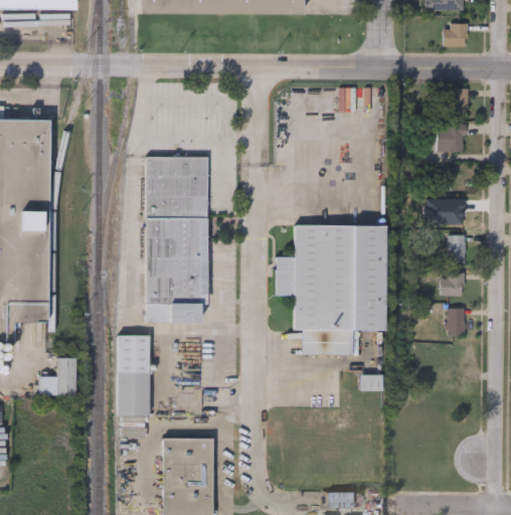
[(0,10),(0,0),(77,0),(77,10),(0,10)]
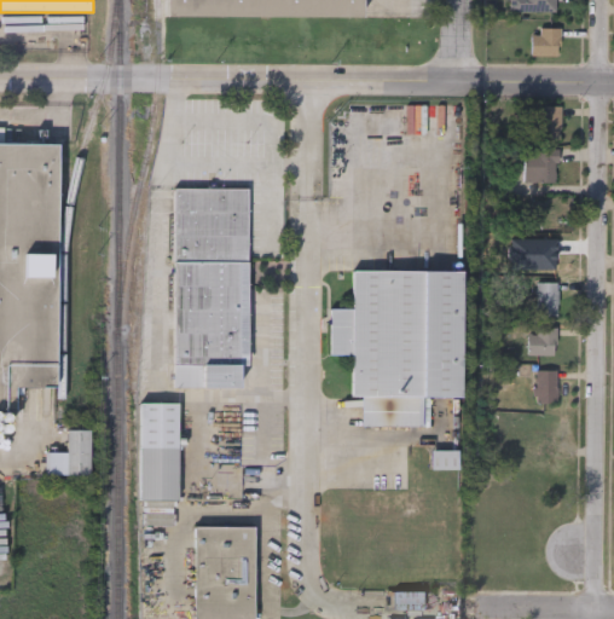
[(514,10),(514,0),(562,0),(562,10),(514,10)]
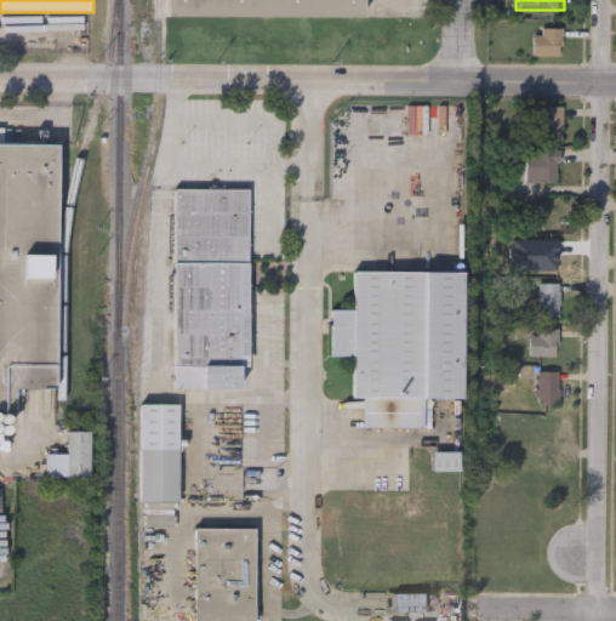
[(537,55),(537,28),(565,29),(565,56),(537,55)]
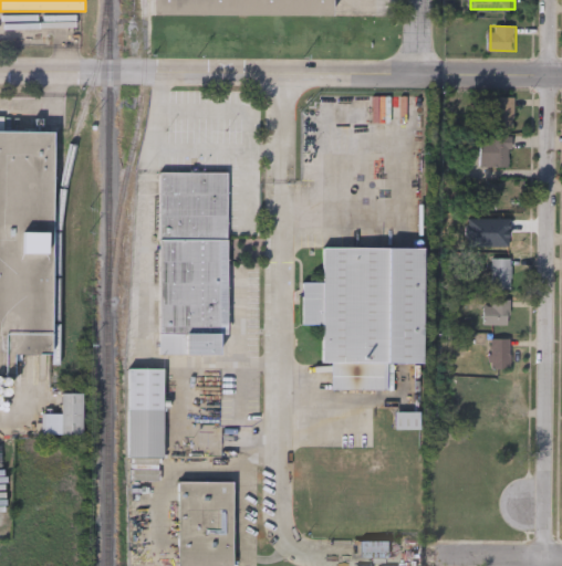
[(516,126),(492,126),(492,95),(516,95),(516,126)]
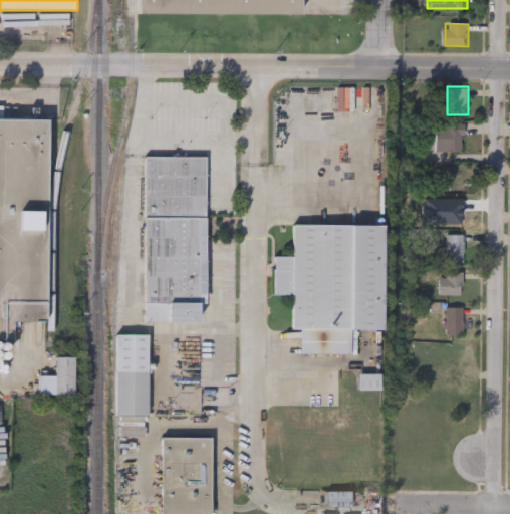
[(0,116),(49,117),(49,321),(14,321),(14,340),(0,340),(0,116)]
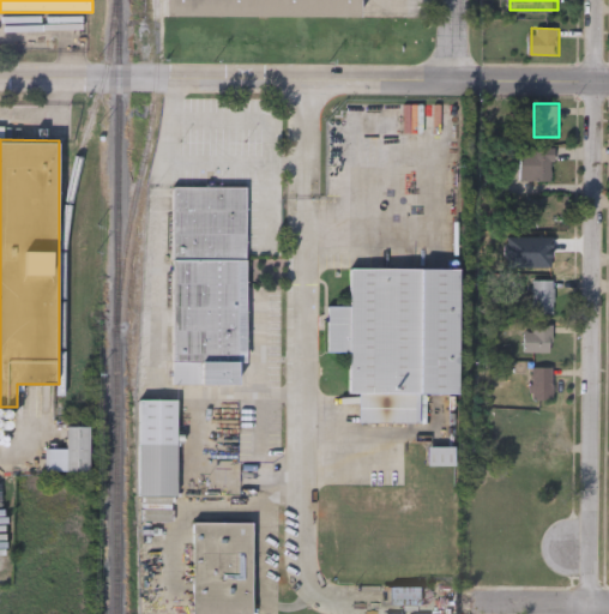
[(523,179),(523,145),(556,145),(556,179),(523,179)]
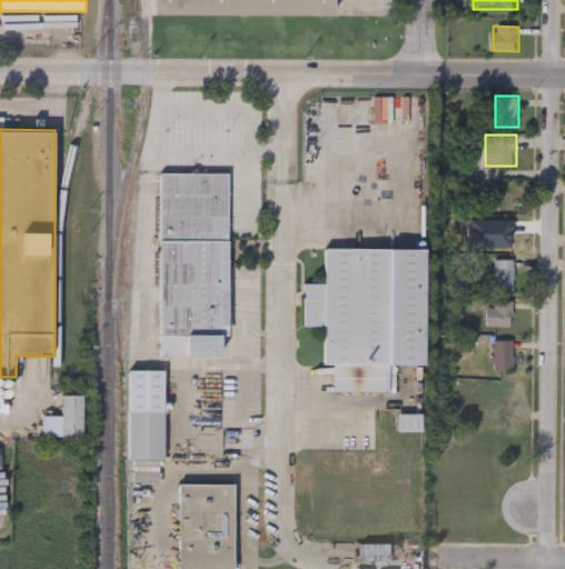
[(162,357),(162,173),(230,173),(230,336),(222,336),(222,357),(162,357)]
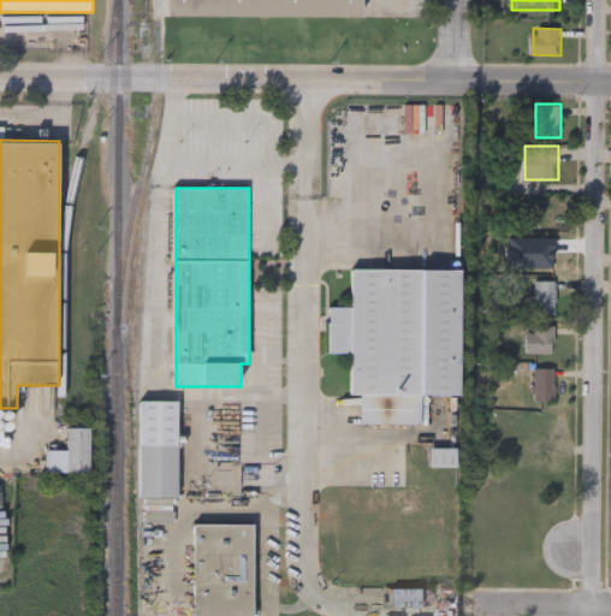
[(463,396),(425,396),(425,425),(363,425),(363,396),(354,396),(354,354),(331,354),(331,308),(354,308),(354,270),(463,270),(463,396)]
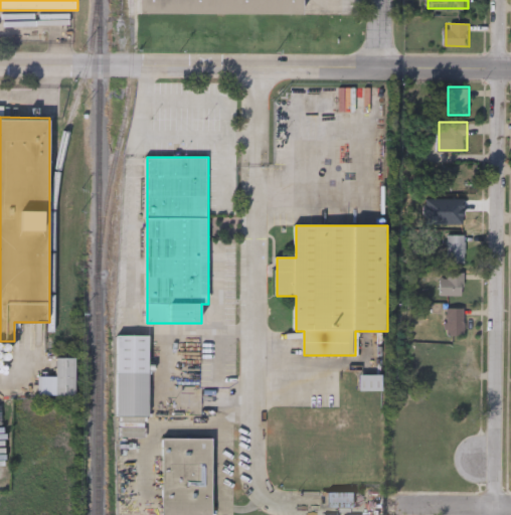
[(450,233),(467,233),(467,262),(450,262),(450,233)]
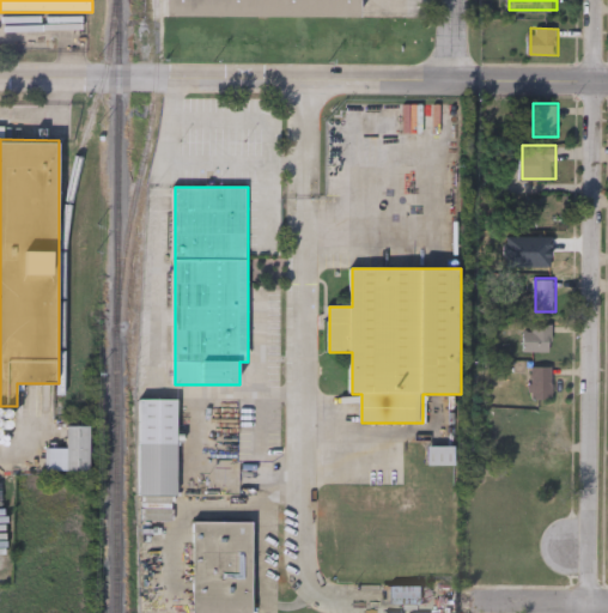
[(554,350),(526,350),(526,325),(554,325),(554,350)]
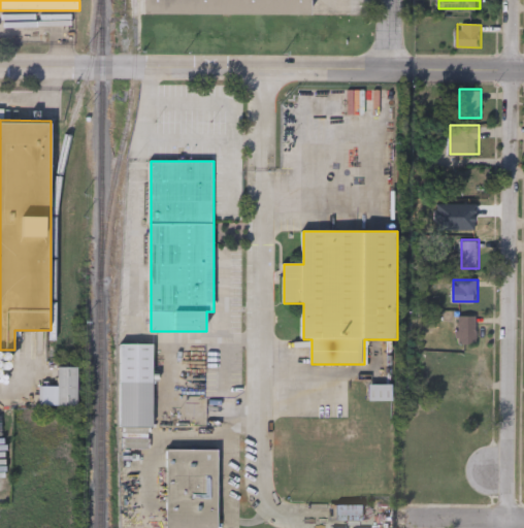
[(459,342),(460,314),(479,315),(478,342),(459,342)]
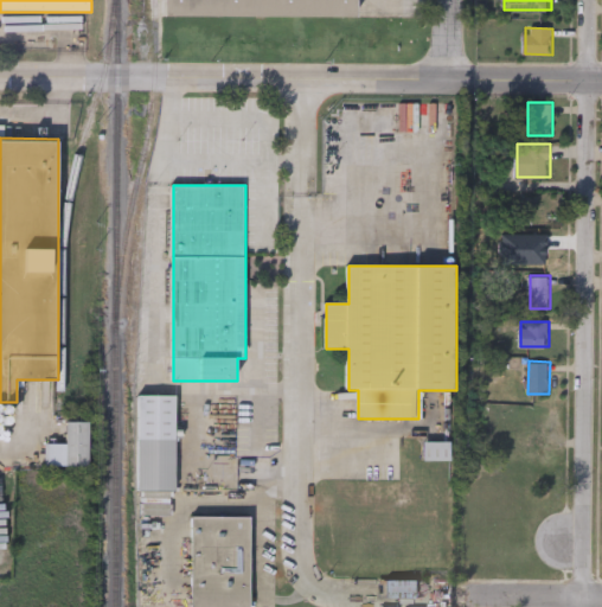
[(140,396),(178,396),(177,491),(140,491),(140,396)]
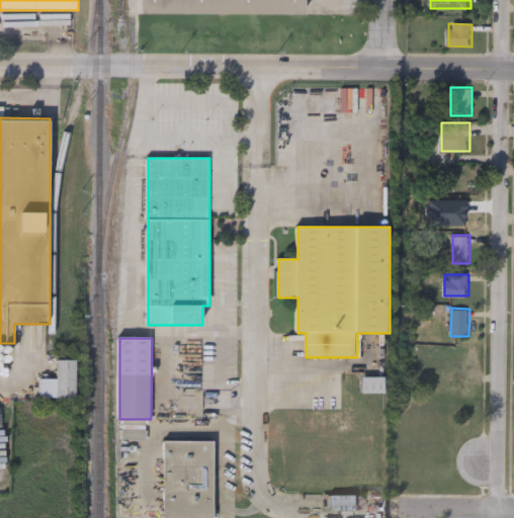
[(44,379),(44,399),(82,399),(82,360),(62,360),(62,379),(44,379)]
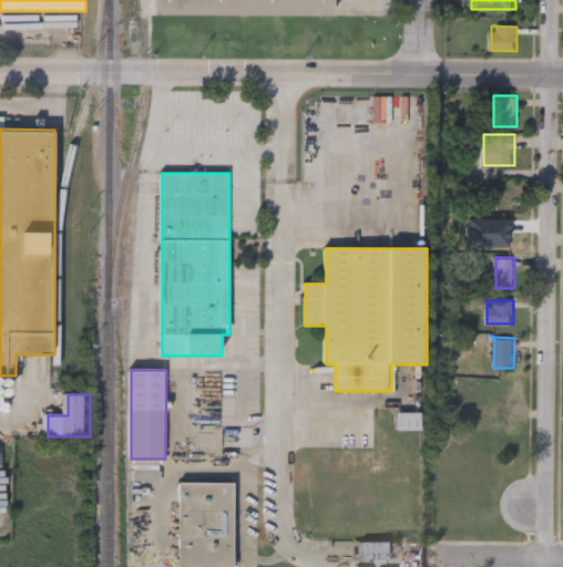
[(182,566),(182,483),(235,483),(235,566),(182,566)]
